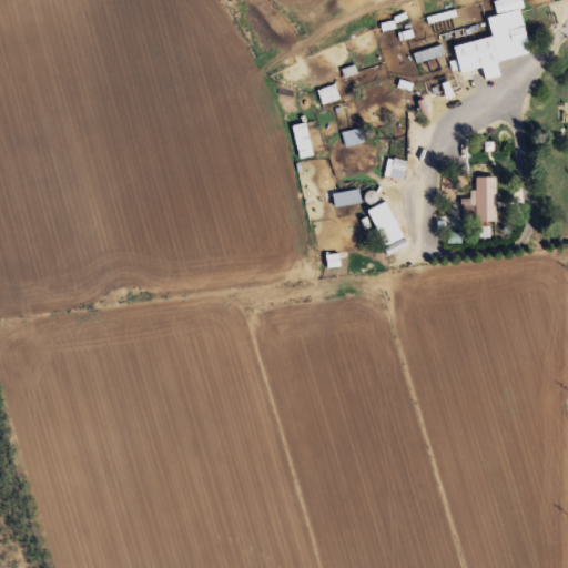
[(531,54),(520,9),(524,9),(521,0),(497,0),(493,1),(497,16),(488,18),(493,37),(454,47),(457,60),(449,62),(453,75),(483,68),(486,80),(501,77),(498,62),(531,54)]
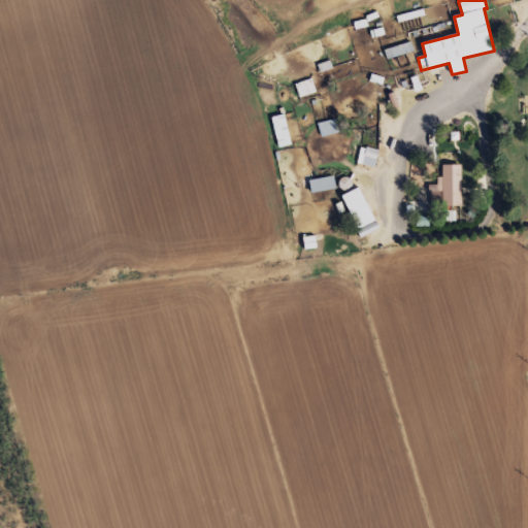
[(384,50),(387,60),(414,52),(410,42),(384,50)]
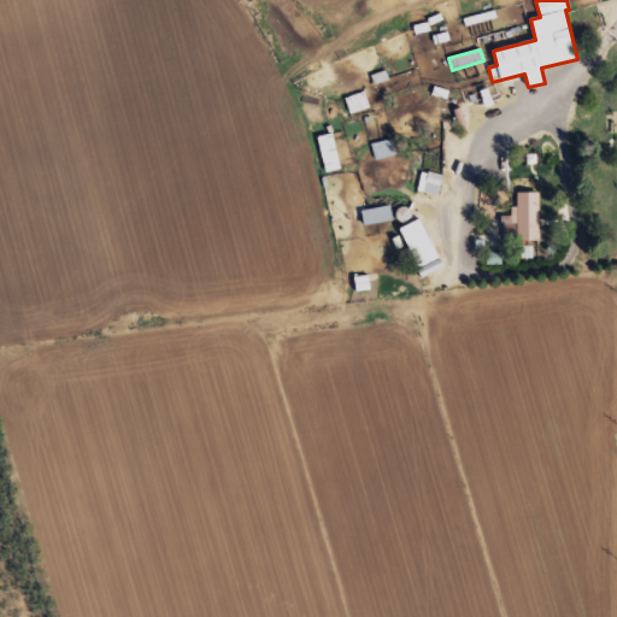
[(316,137),(327,174),(342,169),(331,134),(316,137)]
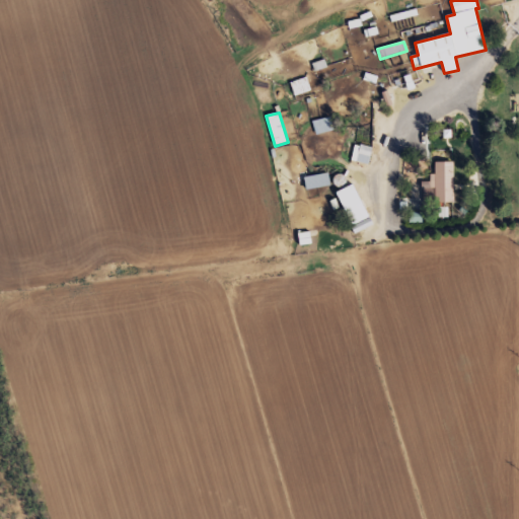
[(351,162),(369,164),(372,147),(354,144),(351,162)]
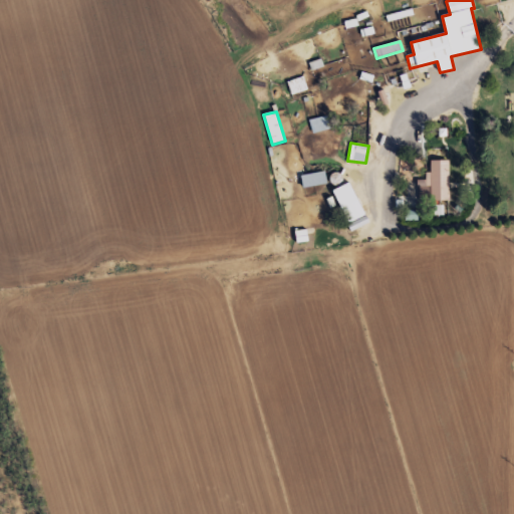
[(431,161),(431,173),(426,173),(426,181),(418,181),(419,201),(450,200),(449,161),(431,161)]
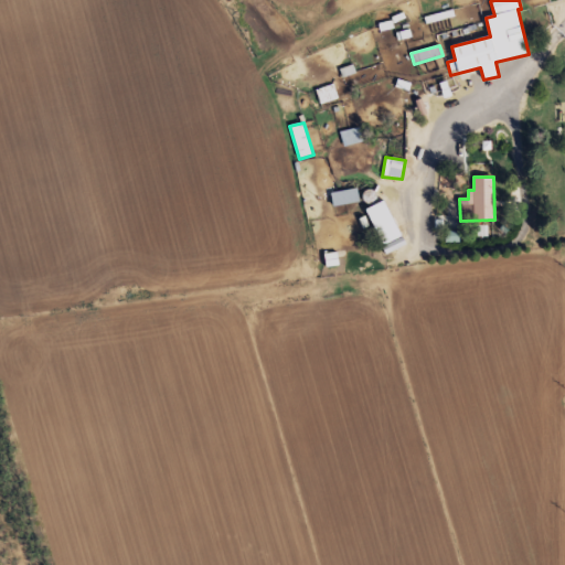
[(333,206),(360,202),(358,189),(331,193),(333,206)]
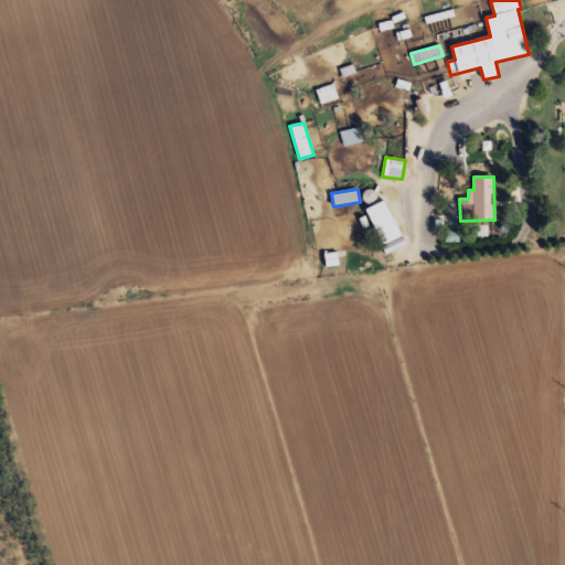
[(368,209),(386,254),(405,246),(387,201),(368,209)]
